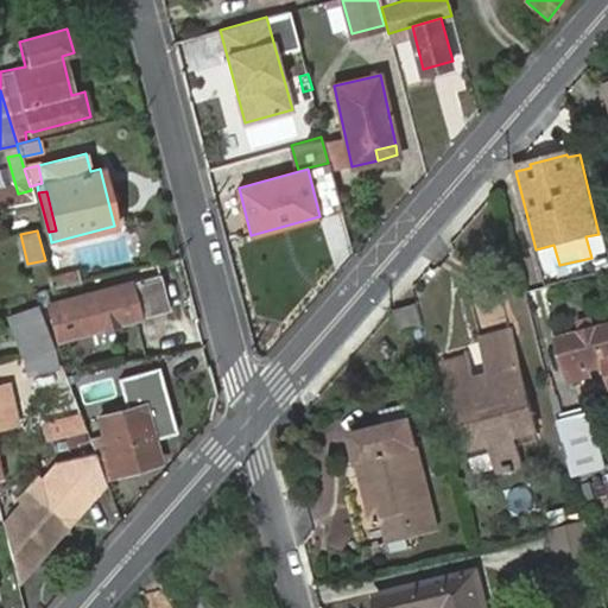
[(51,285),(78,279),(75,267),(48,273),(51,285)]
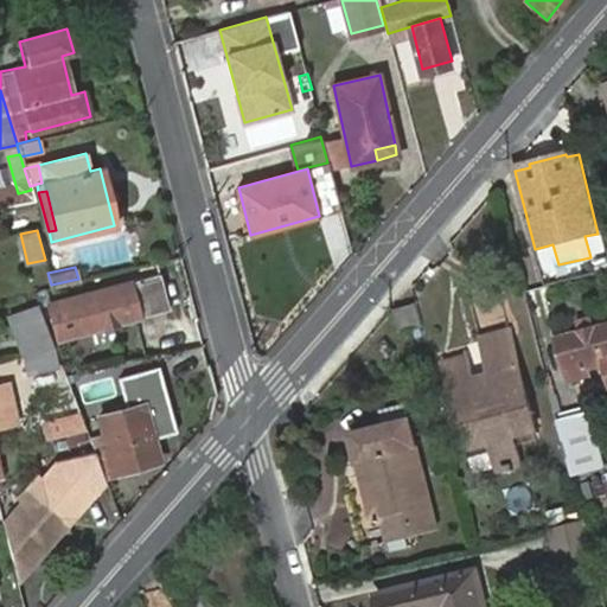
[(50,301),(57,336),(138,317),(138,314),(172,306),(163,273),(50,301)]
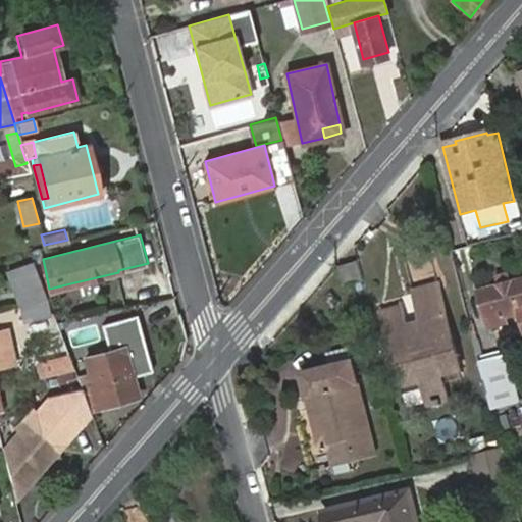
[(46,298),(34,262),(7,271),(18,305),(46,298)]
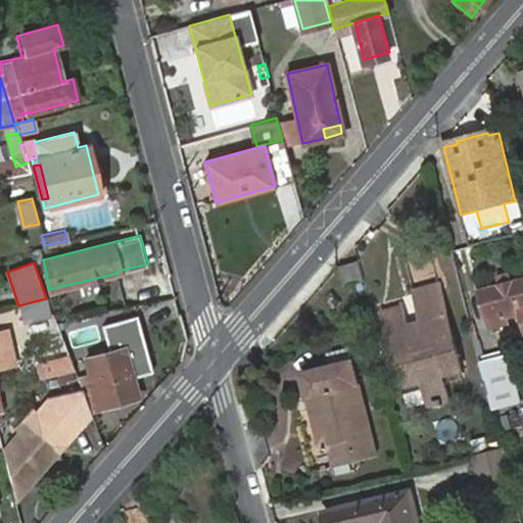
[(482,293),(490,325),(522,317),(522,282),(514,285),(512,277),(509,274),(501,276),(498,280),(501,289),(482,293)]
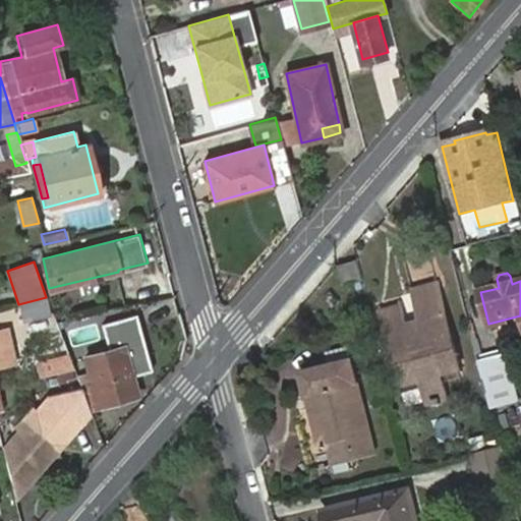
[(381,312),(398,382),(417,378),(420,388),(424,405),(431,403),(433,408),(442,405),(440,401),(446,400),(442,383),(440,371),(458,366),(437,287),(410,294),(418,323),(422,338),(409,341),(405,327),(400,308),(381,312)]
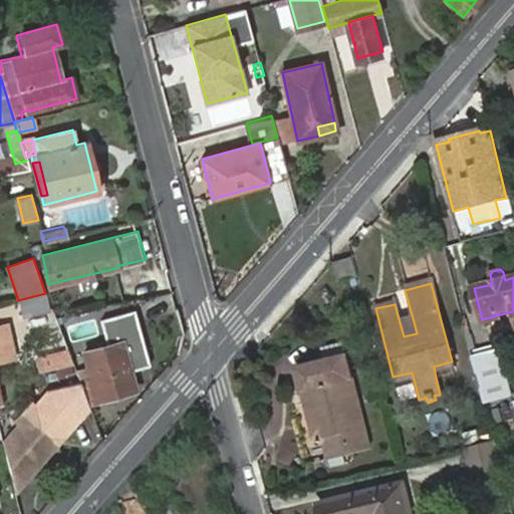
[(52,311),(45,293),(18,300),(23,318),(52,311)]
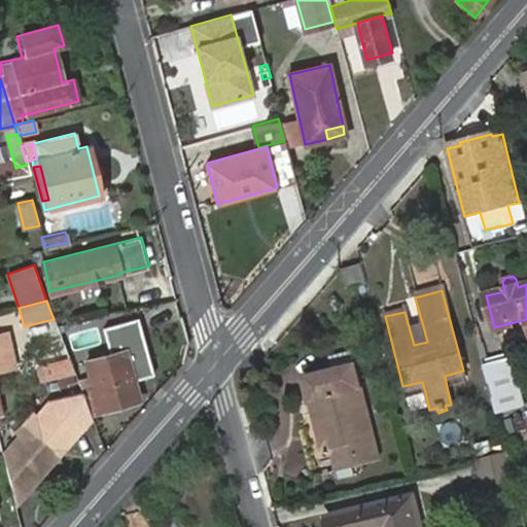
[(104,326),(110,351),(147,342),(141,317),(104,326)]
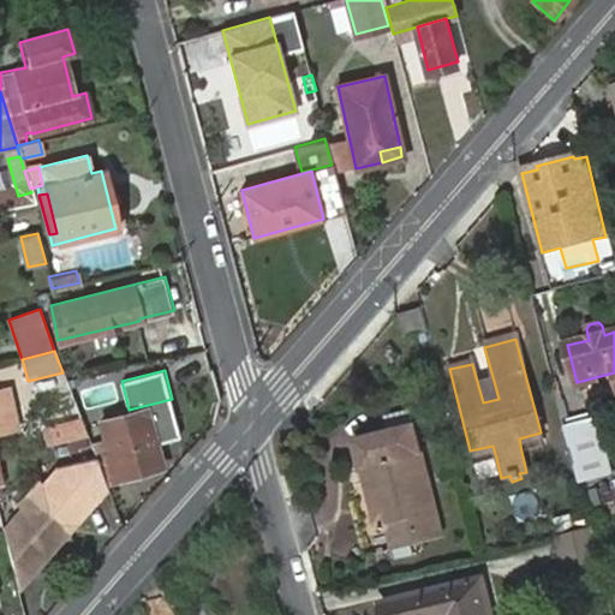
[(494,381),(478,386),(483,402),(499,399),(494,381)]
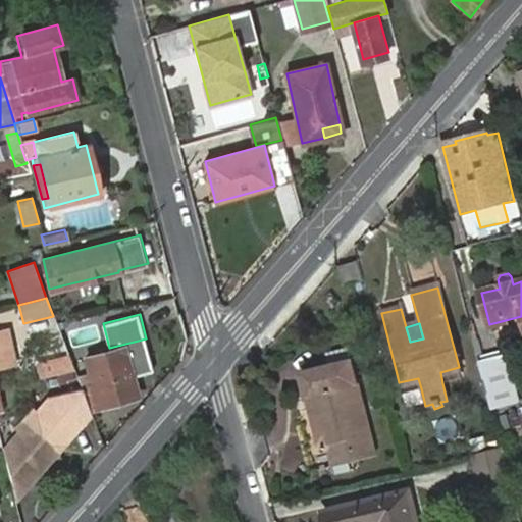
[(0,329),(0,364),(11,362),(3,329),(0,329)]
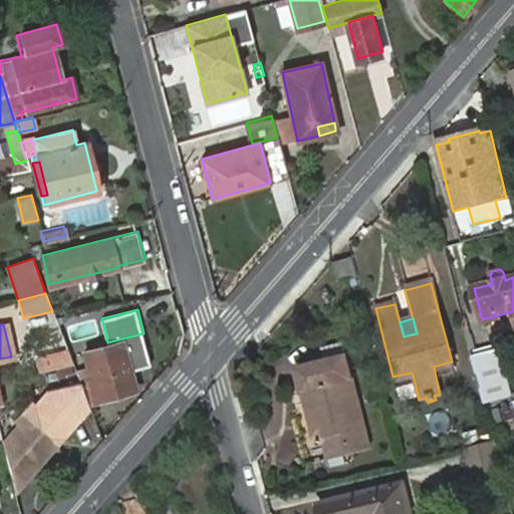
[(87,364),(73,368),(78,380),(86,401),(133,389),(120,339),(83,348),(87,364)]
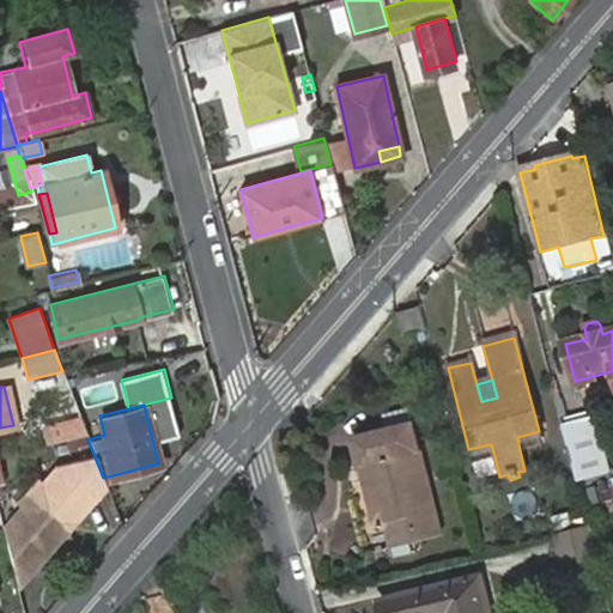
[(386,413),(392,434),(414,429),(410,407),(386,413)]
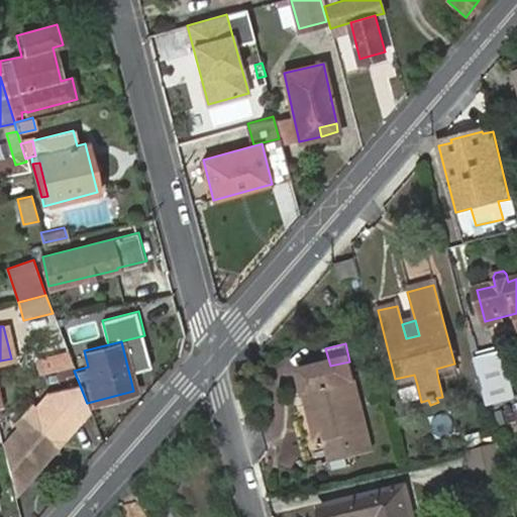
[(72,364),(67,349),(35,358),(39,373),(72,364)]
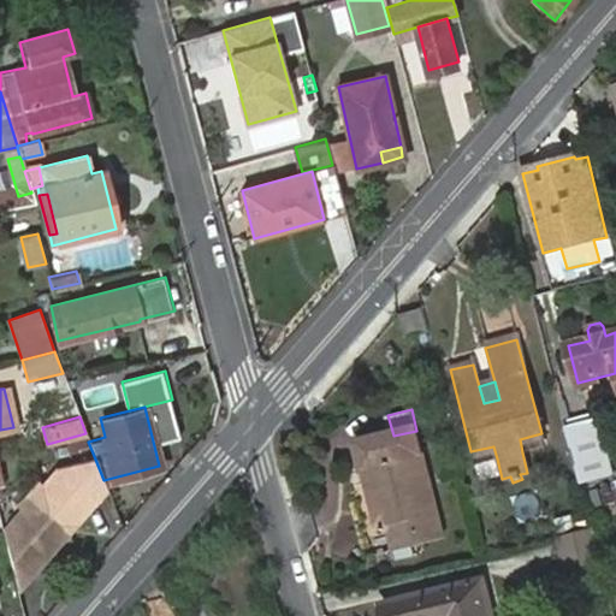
[(596,422),(567,428),(580,481),(609,473),(596,422)]
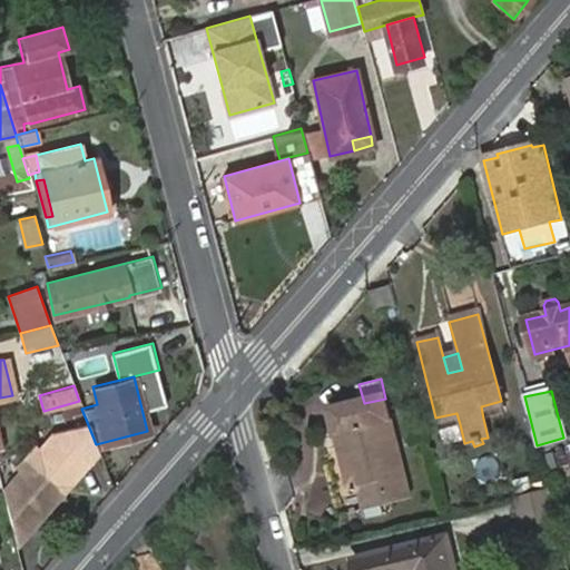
[(331,411),(350,490),(359,489),(364,512),(409,501),(385,399),(364,403),(331,411)]
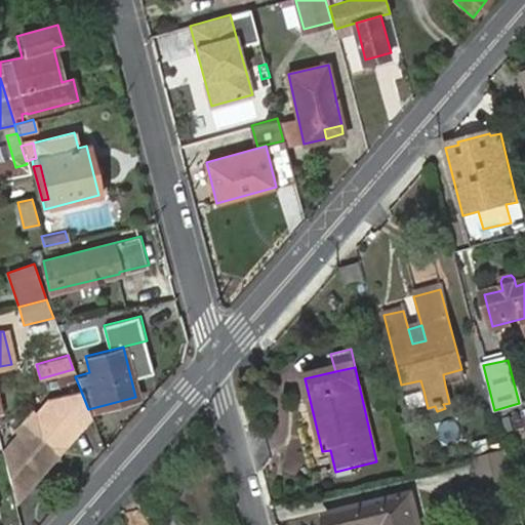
[(465,381),(461,369),(443,374),(445,386),(465,381)]
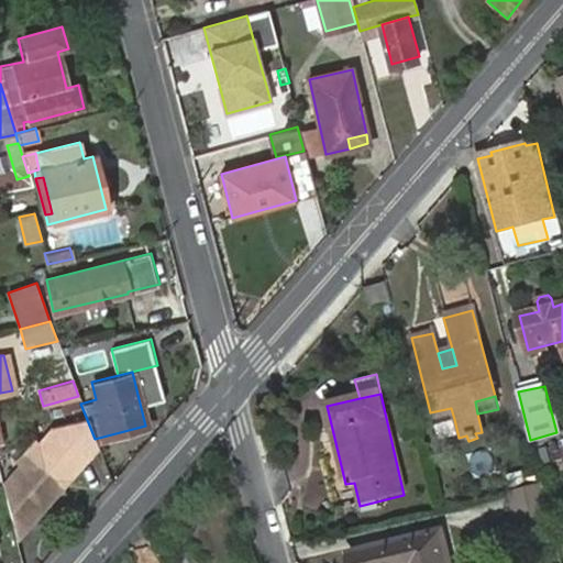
[(451,408),(430,412),(433,424),(454,419),(451,408)]
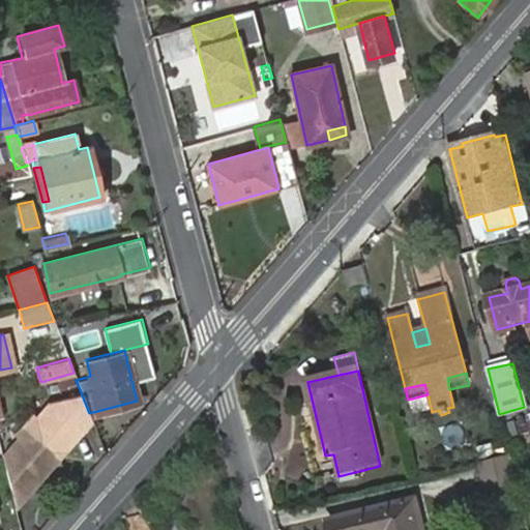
[(5,454),(18,507),(91,420),(81,392),(50,401),(36,417),(32,413),(17,433),(21,436),(5,454)]
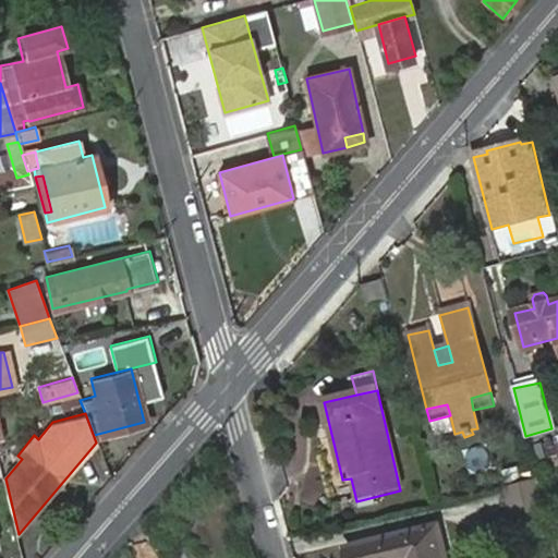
[(547,517),(541,496),(537,483),(537,480),(506,488),(514,524),(547,517)]
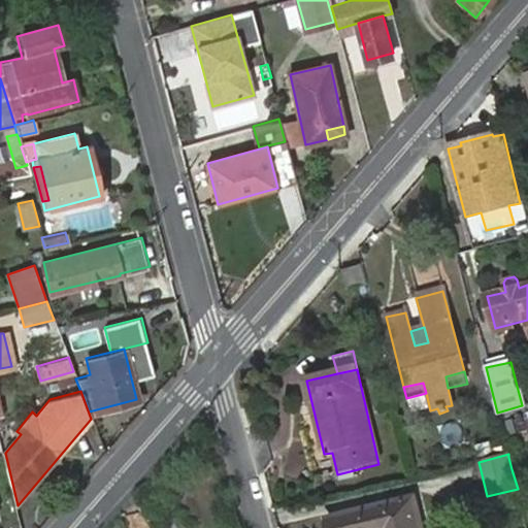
[(327,518),(329,527),(422,527),(415,496),(327,518)]
